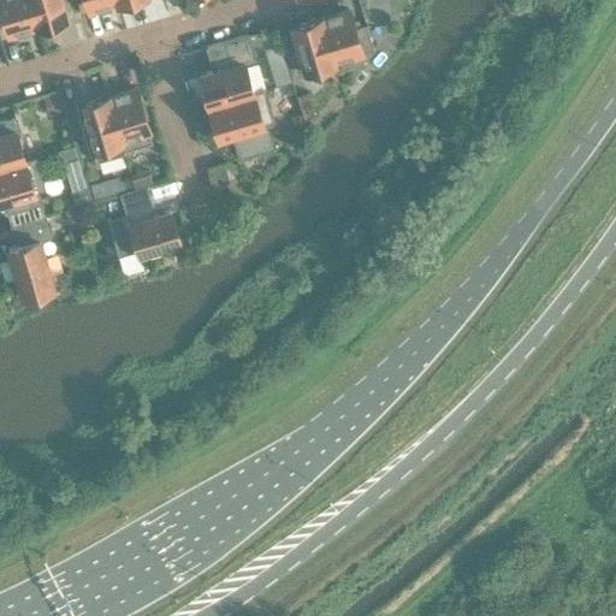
[(0,0),(0,4),(9,34),(37,25),(29,0),(0,0)]
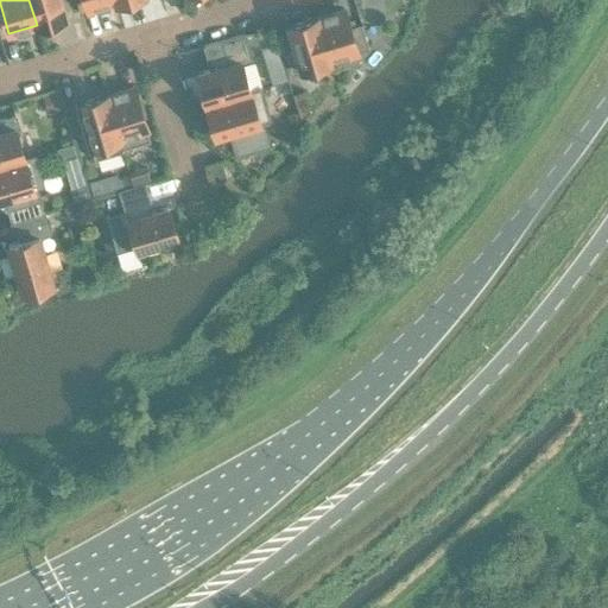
[(29,0),(37,25),(65,17),(59,0),(29,0)]
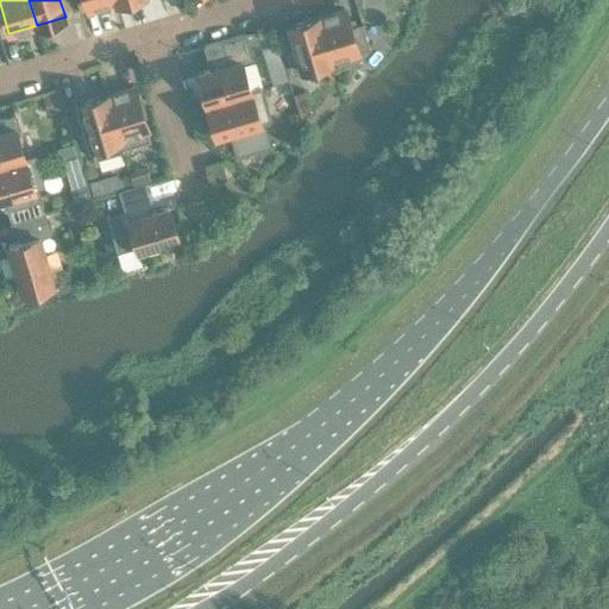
[(85,0),(88,10),(117,1),(115,0),(85,0)]
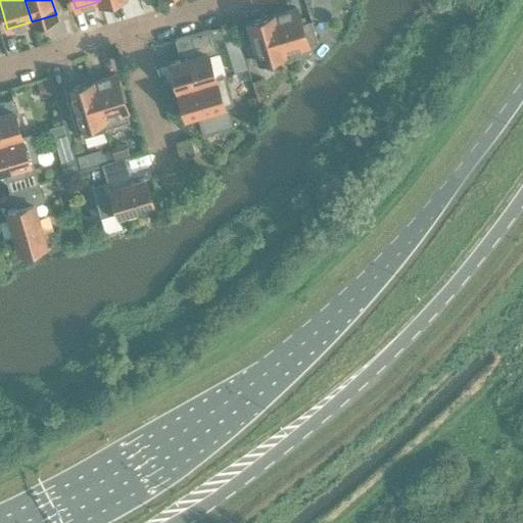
[(296,7),(272,14),(283,52),(318,42),(312,19),(300,22),(296,7)]
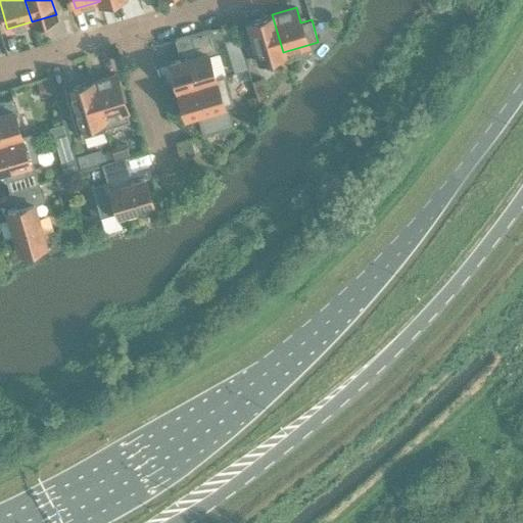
[(250,61),(283,52),(272,14),(247,21),(254,43),(246,45),(250,61)]
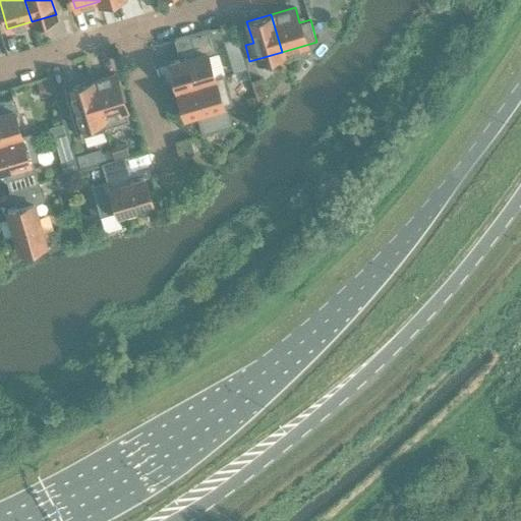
[(181,59),(169,62),(177,90),(215,78),(214,77),(208,54),(217,51),(210,29),(188,35),(191,46),(178,50),(181,59)]
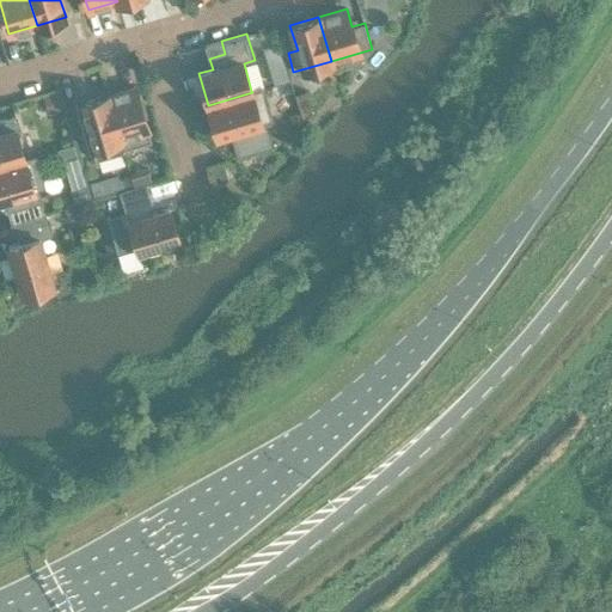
[(263,48),(274,85),(291,80),(280,43),(263,48)]
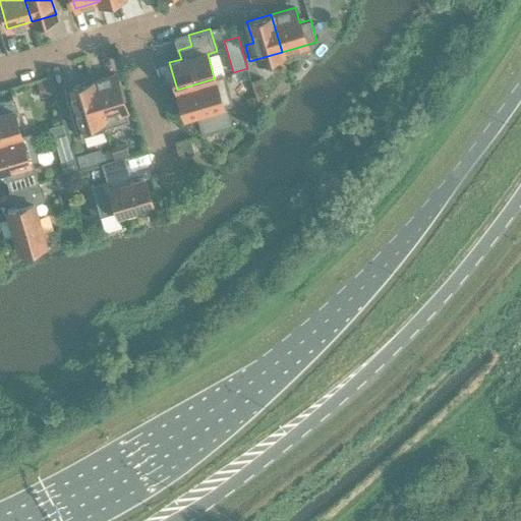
[(106,127),(129,120),(115,73),(91,80),(105,127),(106,127)]
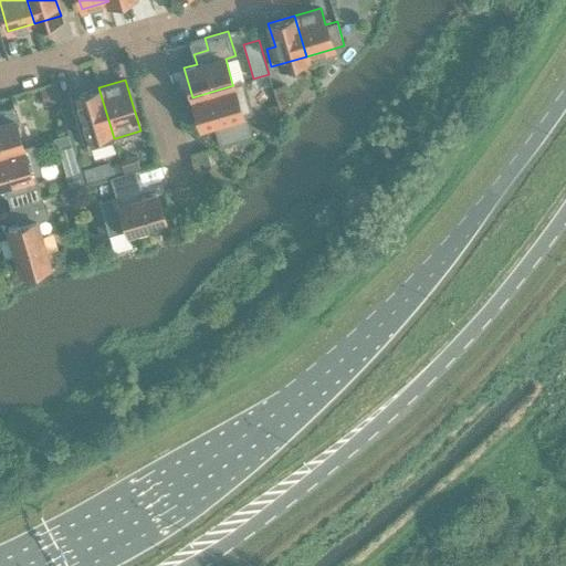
[(242,81),(232,84),(233,85),(192,97),(201,126),(213,122),(220,144),(251,135),(244,113),(251,111),(242,81)]
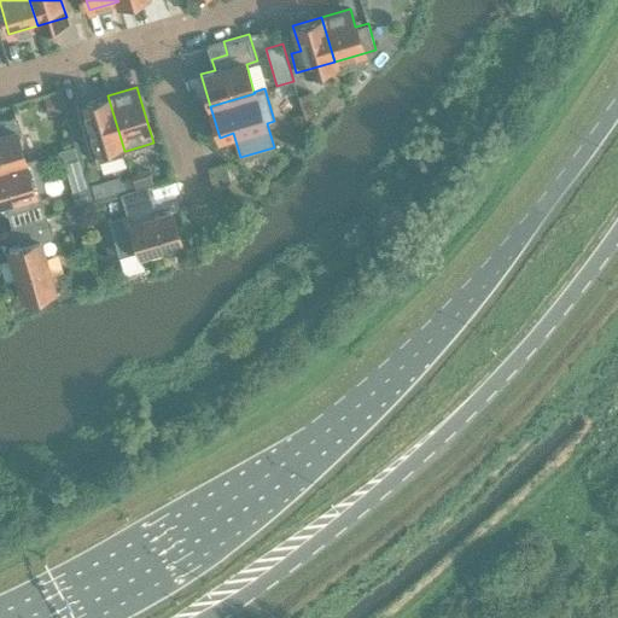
[(304,118),(315,116),(309,93),(298,95),(304,118)]
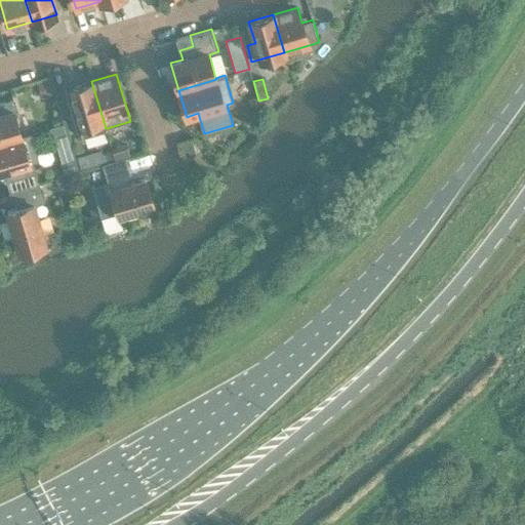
[(41,83),(45,95),(52,93),(49,81),(41,83)]
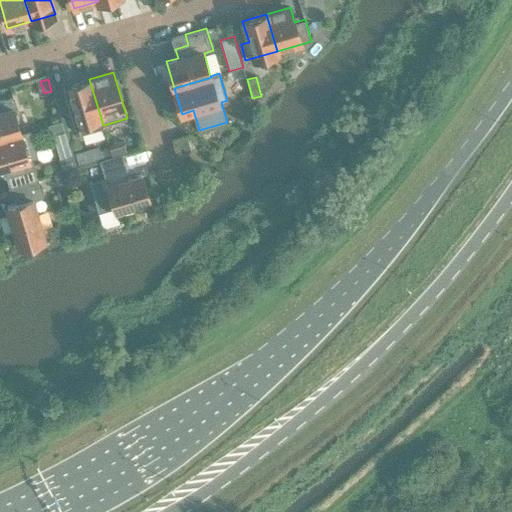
[(89,79),(65,86),(76,123),(79,132),(80,134),(104,127),(104,125),(103,125),(89,79)]
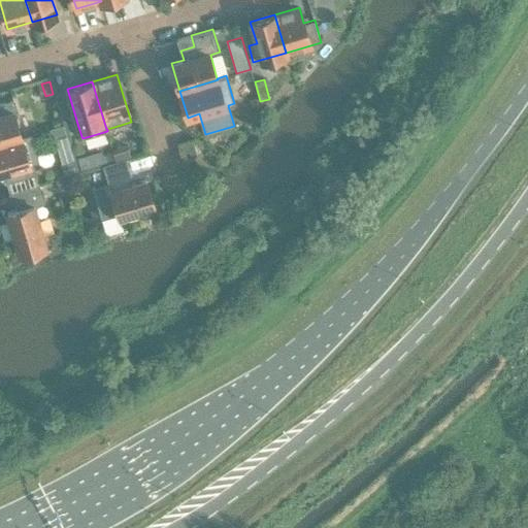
[(0,143),(22,137),(13,111),(17,110),(13,100),(0,103),(0,143)]
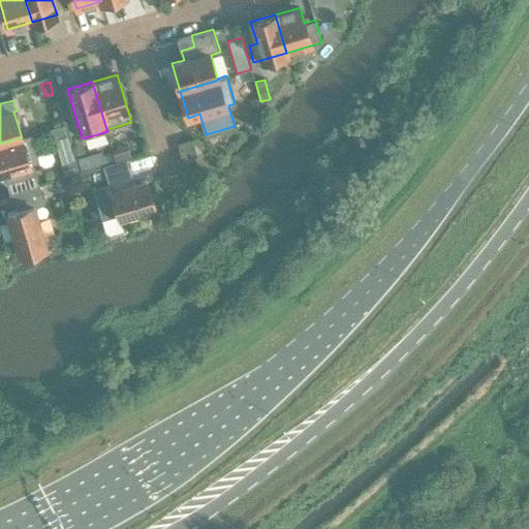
[(53,139),(55,138),(67,135),(64,125),(50,129),(53,139)]
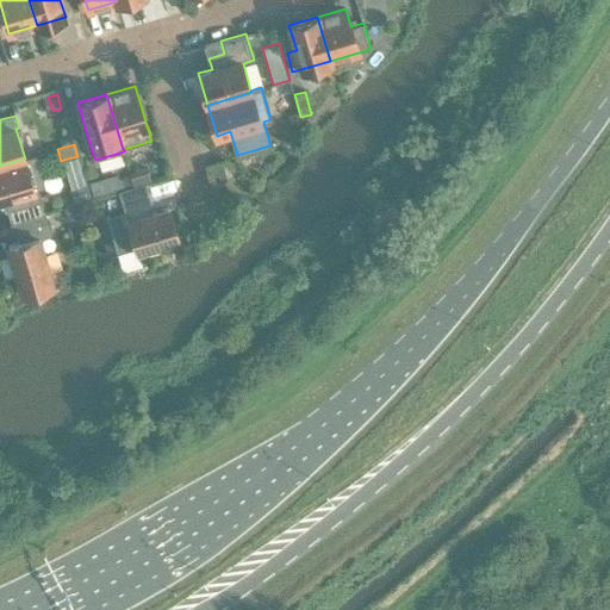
[(36,155),(25,159),(0,166),(0,199),(5,198),(7,210),(41,199),(37,188),(45,186),(36,155)]
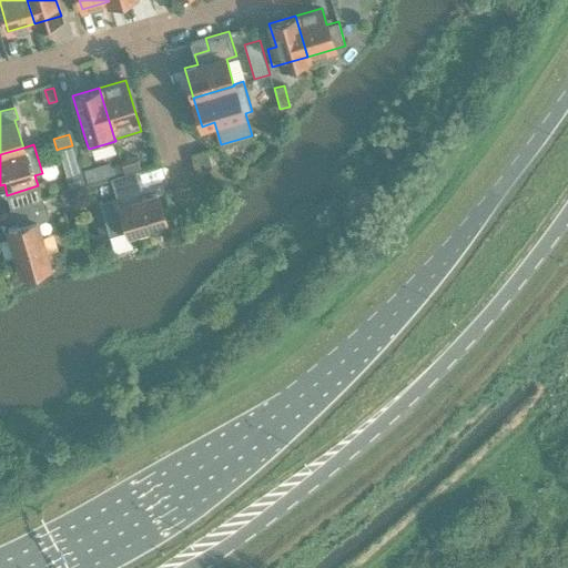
[(206,151),(194,155),(200,171),(211,168),(206,151)]
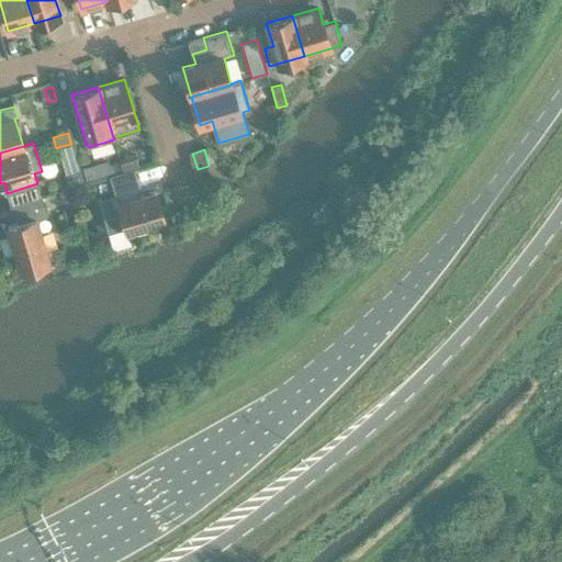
[(139,167),(136,155),(120,160),(123,172),(135,168),(139,167)]
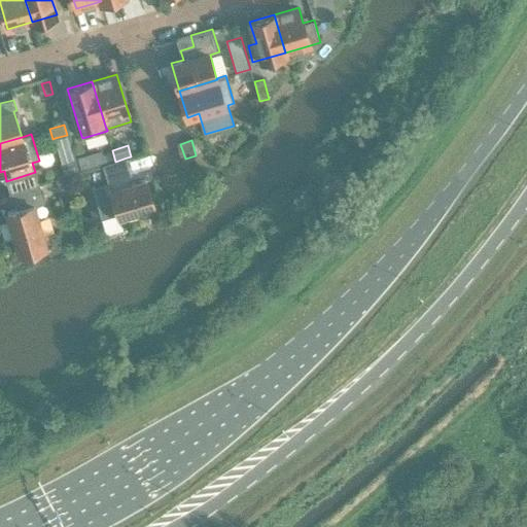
[(112,150),(103,153),(106,164),(115,162),(112,150)]
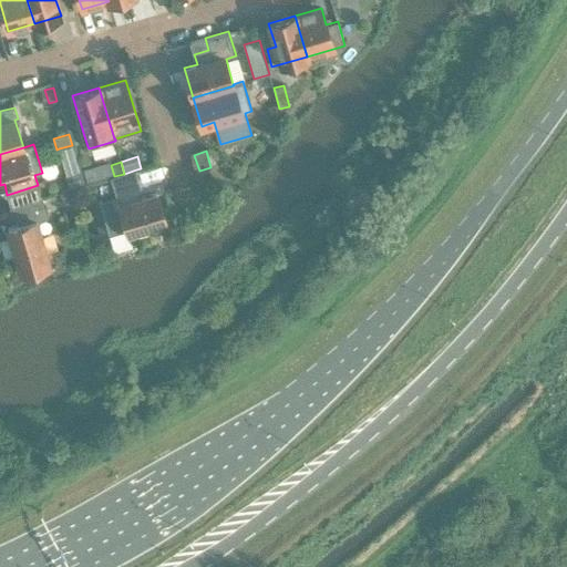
[(98,178),(93,166),(83,168),(86,182),(98,178)]
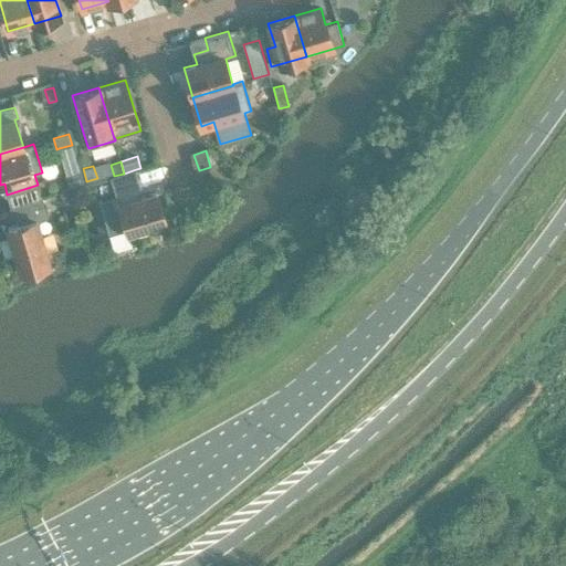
[(165,220),(157,192),(137,198),(135,190),(142,188),(136,169),(124,174),(114,176),(111,177),(116,195),(98,200),(108,233),(127,228),(128,231),(165,220)]
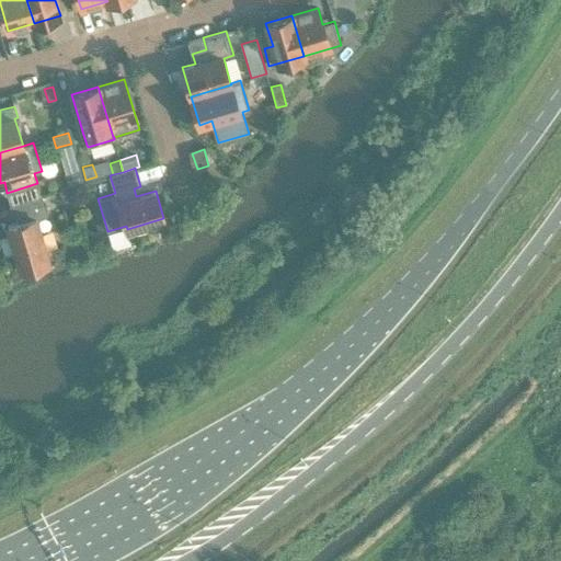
[(68,187),(82,183),(79,169),(65,173),(68,187)]
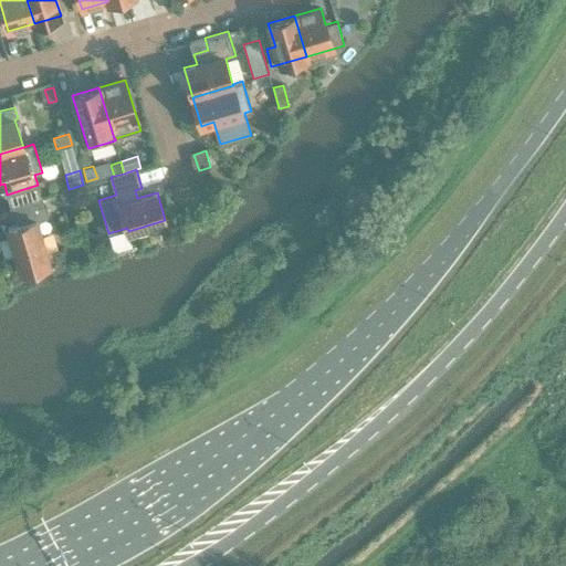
[(62,202),(72,199),(70,189),(60,192),(62,202)]
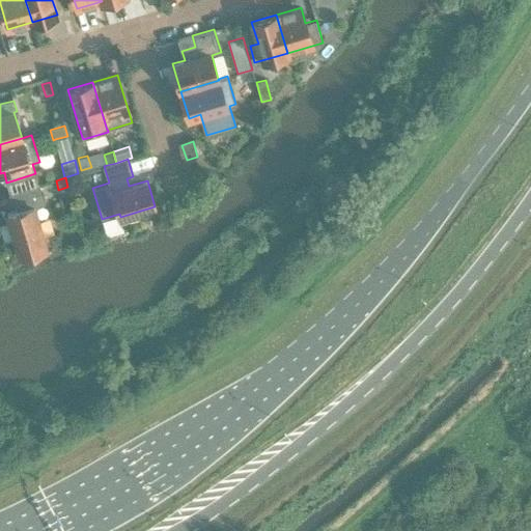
[(34,205),(44,203),(38,185),(9,193),(14,206),(18,204),(19,210),(7,213),(9,222),(1,225),(5,240),(14,236),(19,254),(46,246),(34,205)]
